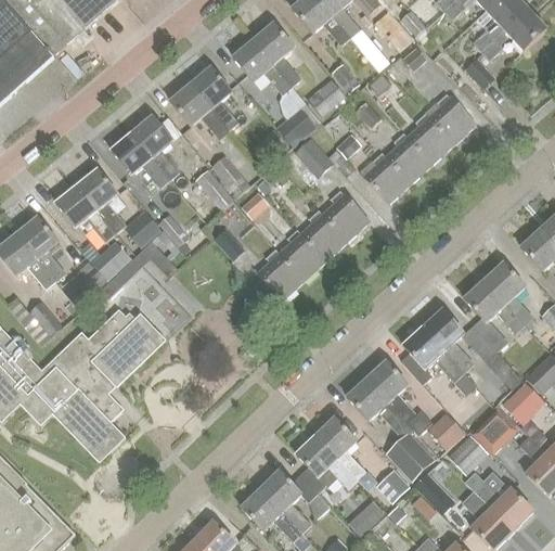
[(0,0),(0,102),(53,54),(30,29),(4,0),(0,0)]
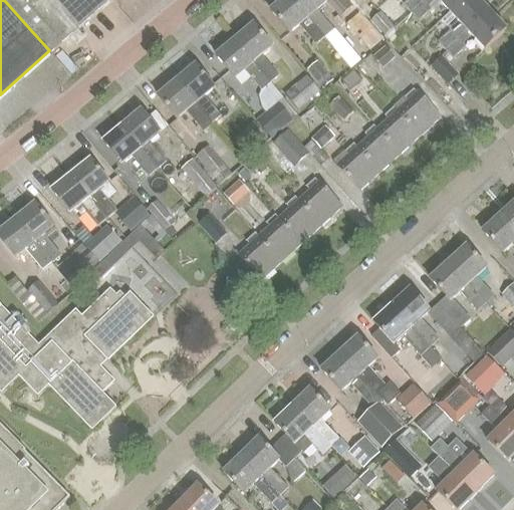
[(8,0),(53,50),(109,0),(8,0)]
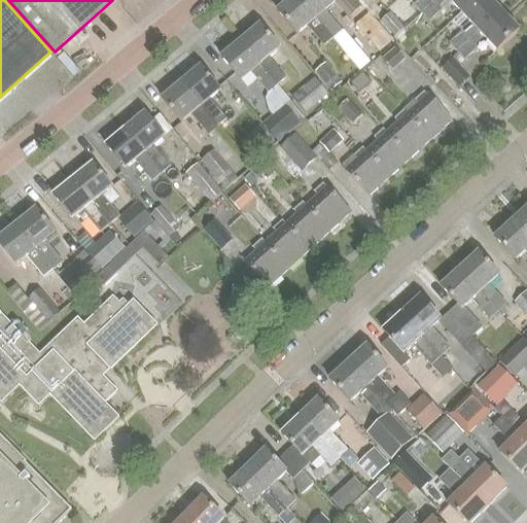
[(286,0),(278,7),(296,31),(307,23),(324,43),(332,36),(303,0),(286,0)]
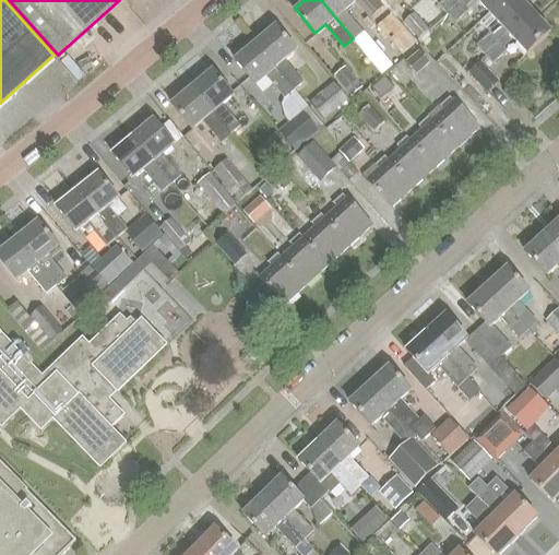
[(321,0),(353,38),(364,30),(345,8),(355,0),(321,0)]
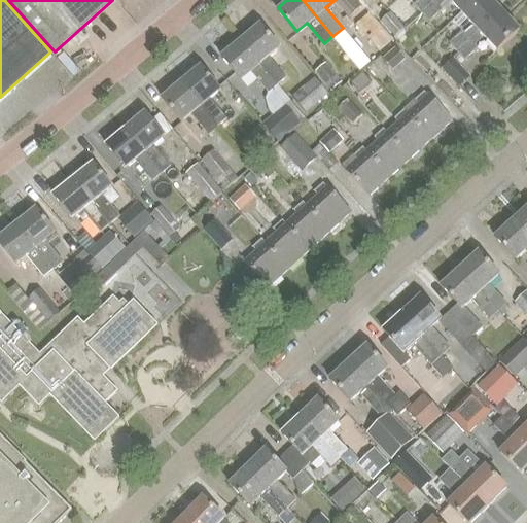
[(418,0),(416,2),(423,9),(434,0),(418,0)]
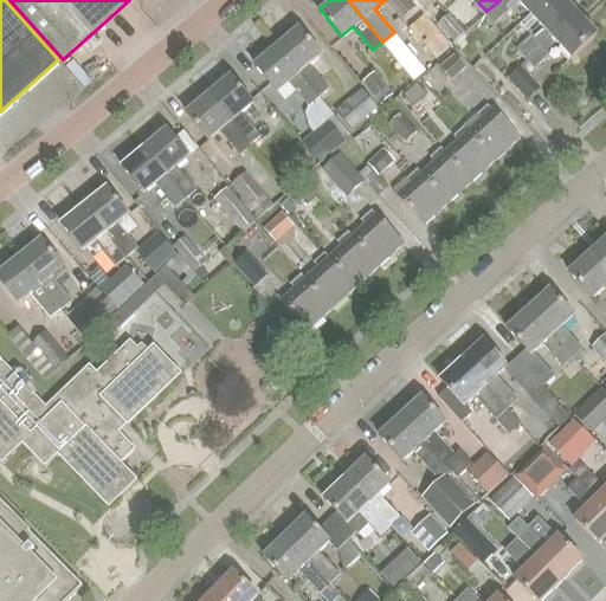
[(495,20),(508,8),(500,0),(487,11),(495,20)]
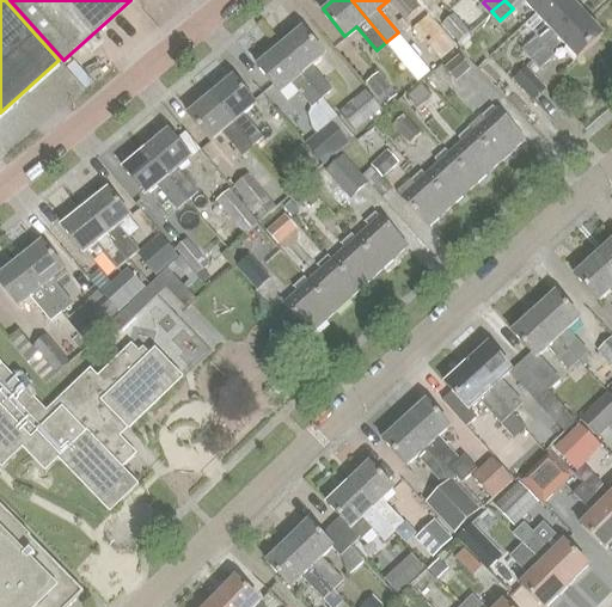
[(526,0),(537,11),(548,0),(526,0)]
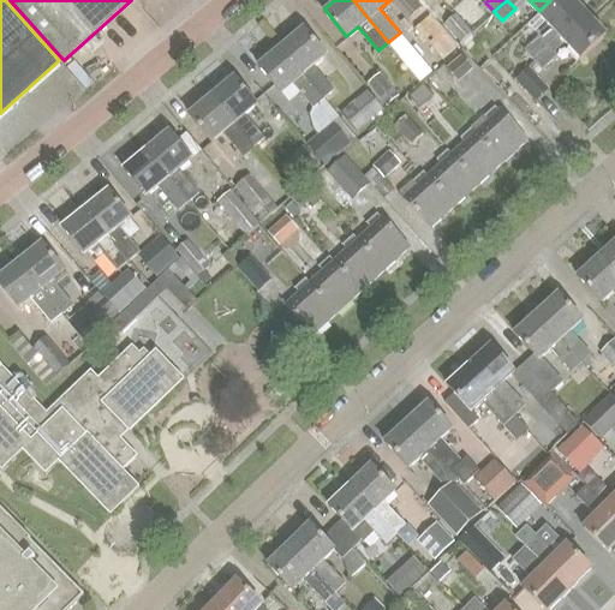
[(586,9),(578,0),(550,0),(539,11),(560,33),(586,9)]
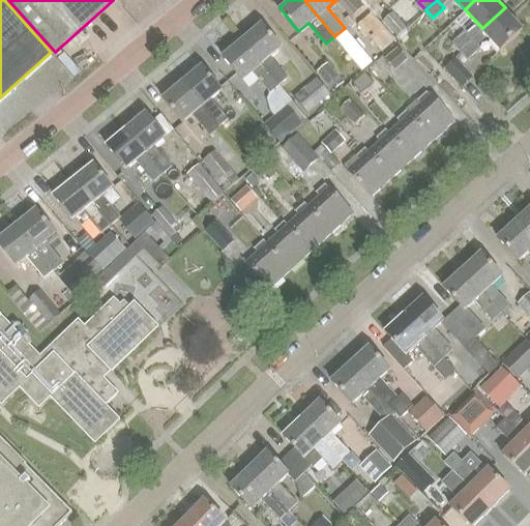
[(393,36),(365,5),(352,18),(380,49),(393,36)]
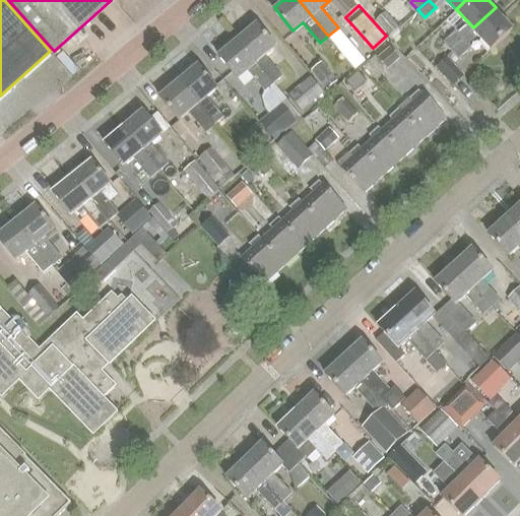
[(513,25),(496,7),(473,27),(491,47),(513,25)]
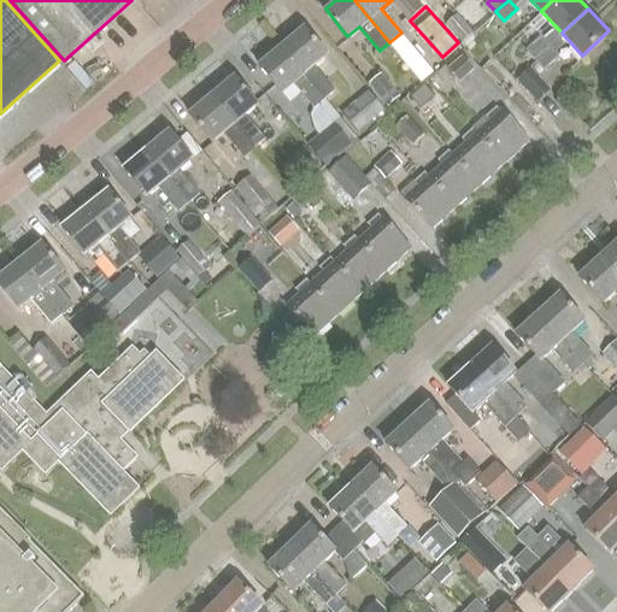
[(475,29),(459,11),(448,21),(464,39),(475,29)]
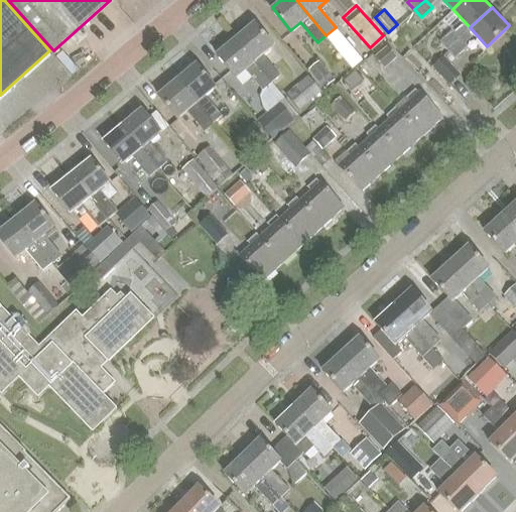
[(255,22),(235,38),(271,82),(280,74),(264,53),(273,45),(255,22)]
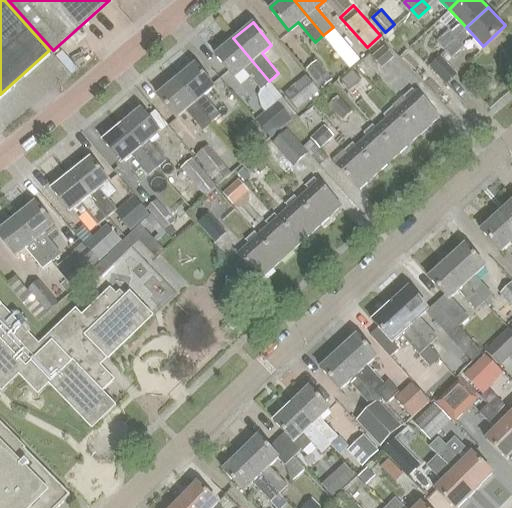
[(333,27),(323,35),(331,44),(341,35),(333,27)]
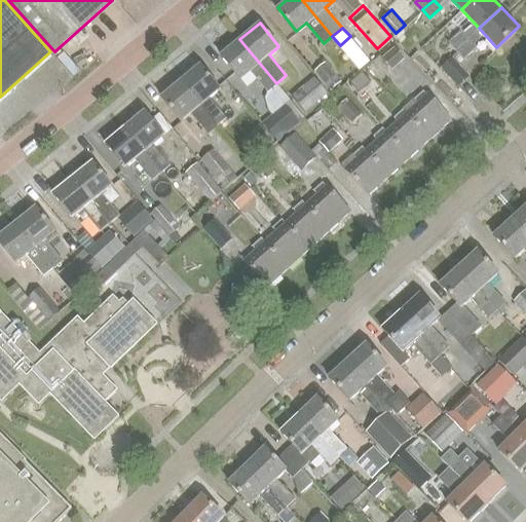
[(451,40),(458,47),(458,48),(470,38),(462,30),(451,40)]
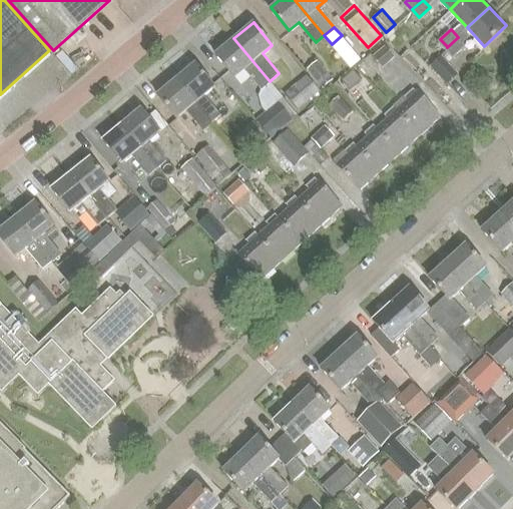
[(465,44),(458,37),(447,47),(454,54),(465,44)]
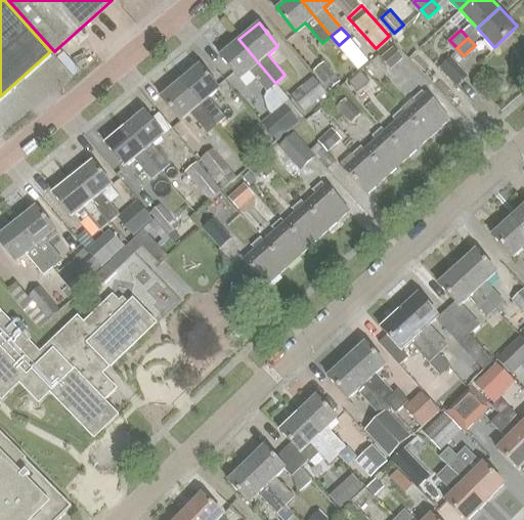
[(267,89),(275,83),(238,39),(220,54),(239,78),(250,69),(267,89)]
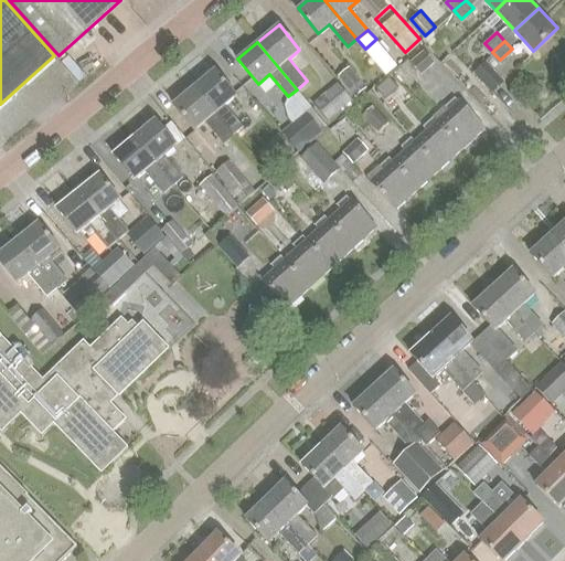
[(433,57),(424,48),(409,60),(418,70),(433,57)]
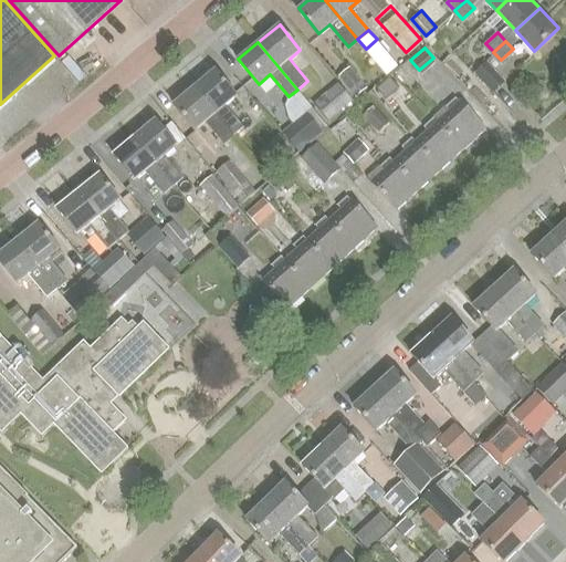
[(495,87),(504,80),(485,60),(477,69),(495,87)]
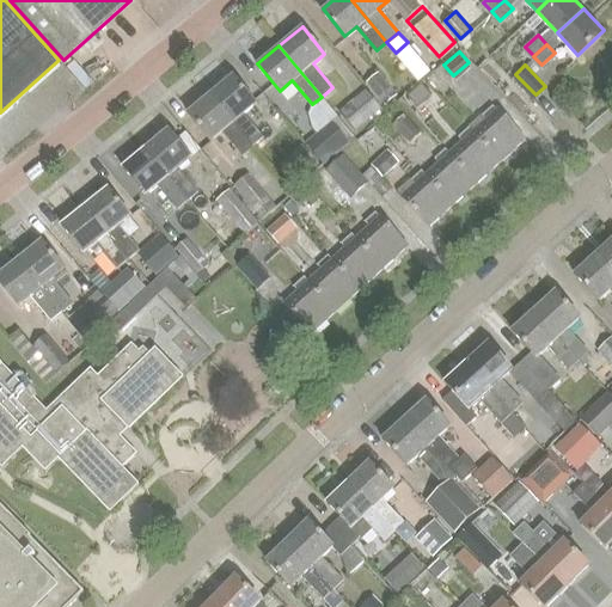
[(383,104),(393,94),(377,73),(366,83),(383,104)]
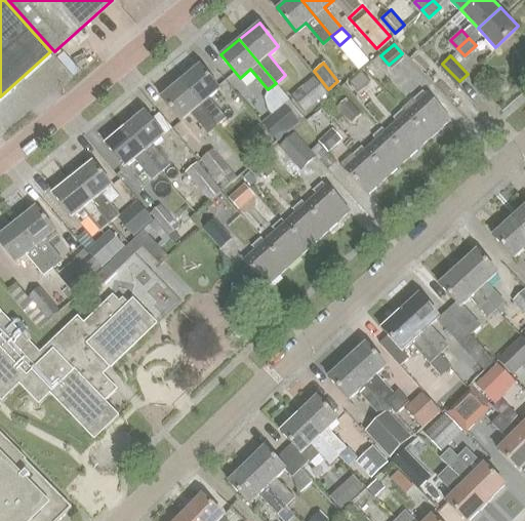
[(200,64),(179,80),(217,125),(227,117),(209,95),(218,87),(200,64)]
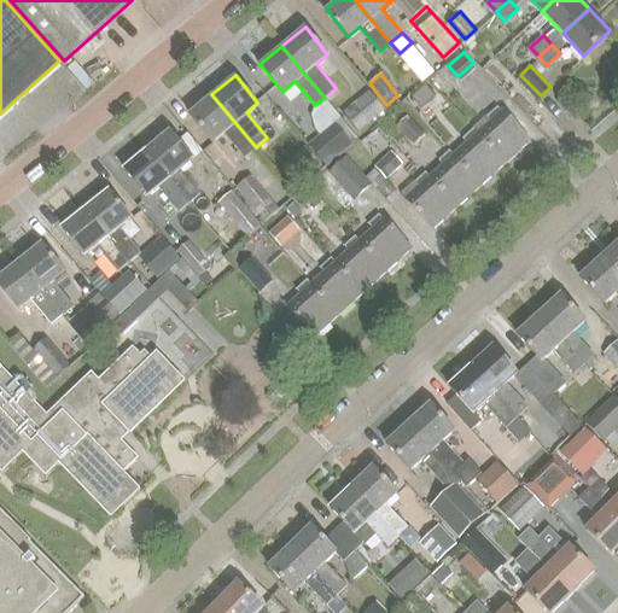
[(412,94),(421,105),(435,93),(425,82),(412,94)]
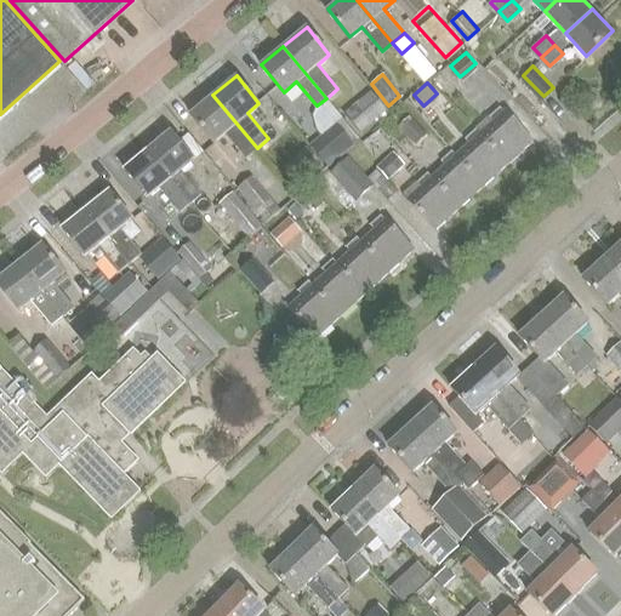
[(358,131),(385,109),(371,91),(343,114),(358,131)]
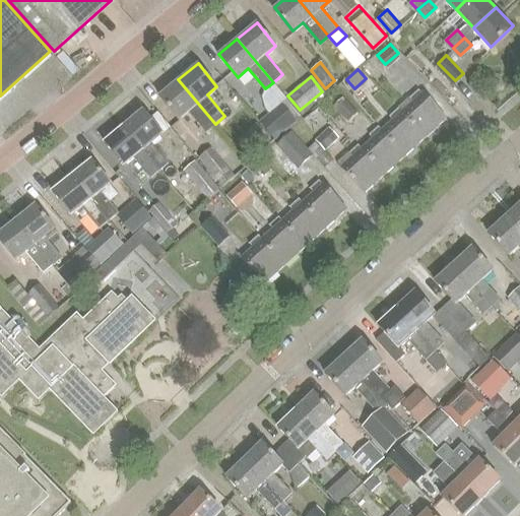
[(178,79),(159,94),(179,118),(190,110),(206,131),(215,124),(178,79)]
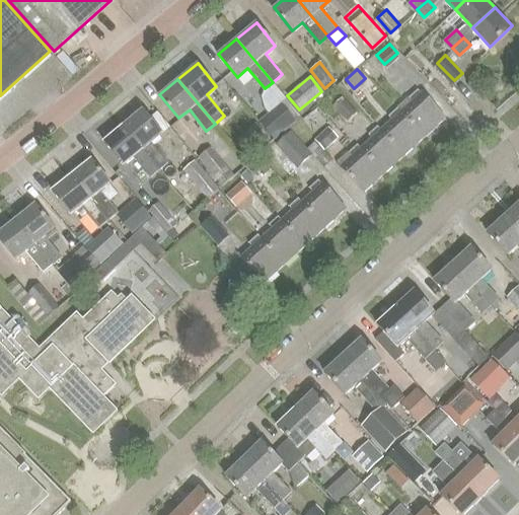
[(410,96),(412,99),(401,108),(424,135),(445,117),(422,90),(421,91),(418,88),(410,96)]
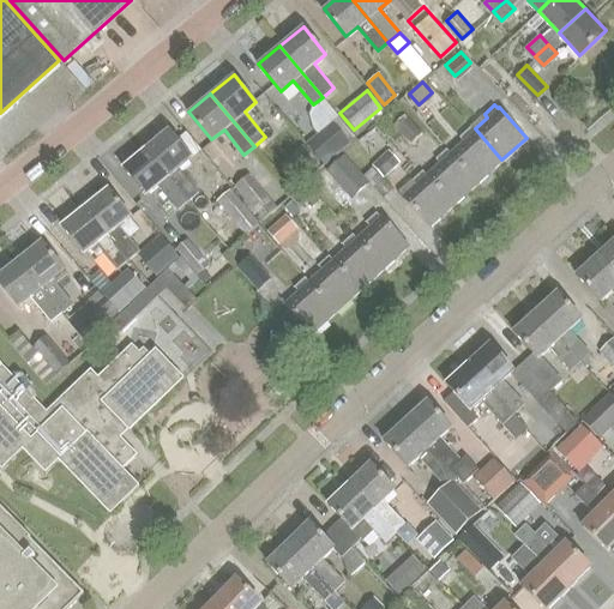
[(403,132),(411,142),(422,131),(404,113),(393,122),(403,132)]
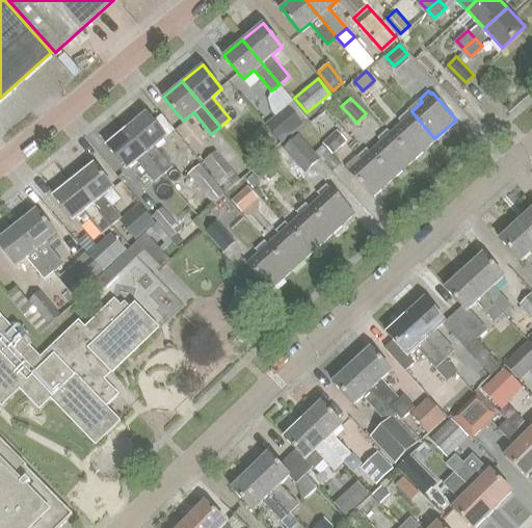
[(304,123),(288,104),(266,122),(282,141),(304,123)]
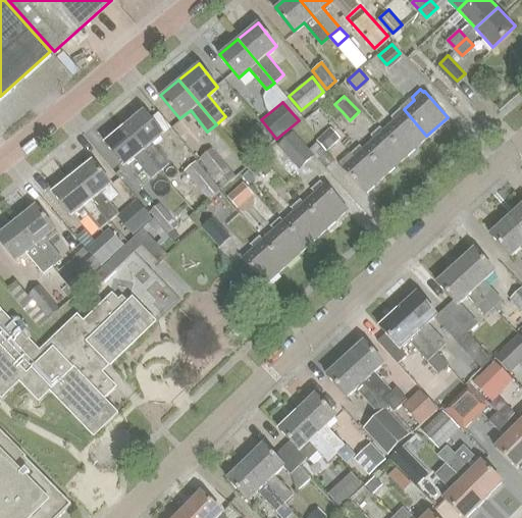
[(394,118),(382,128),(406,154),(426,136),(404,109),(401,106),(390,115),(394,118)]
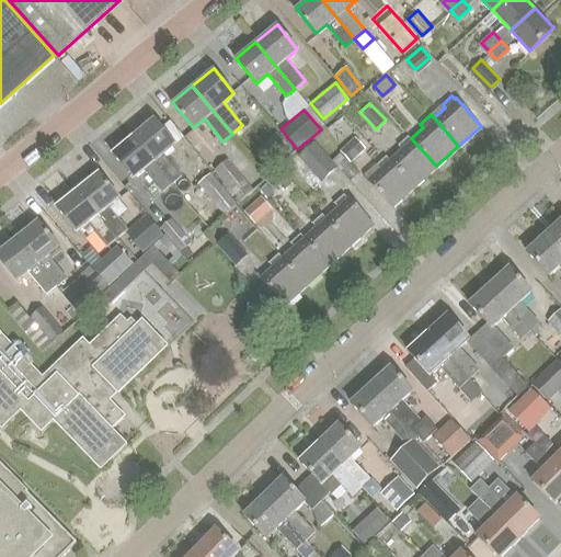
[(153,118),(133,136),(172,182),(182,173),(163,151),(174,143),(153,118)]
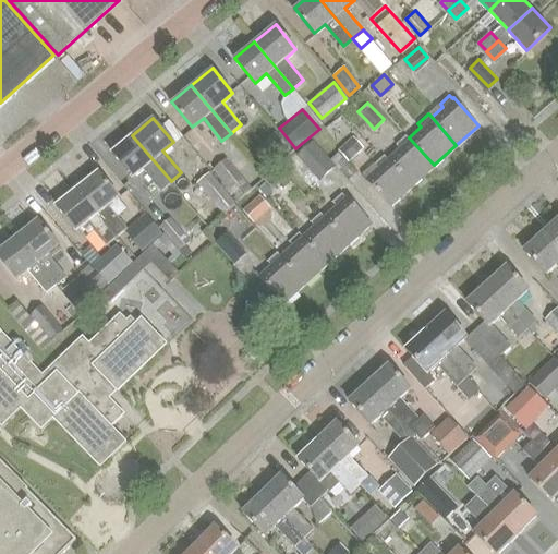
[(290,147),(275,131),(255,147),(270,165),(290,147)]
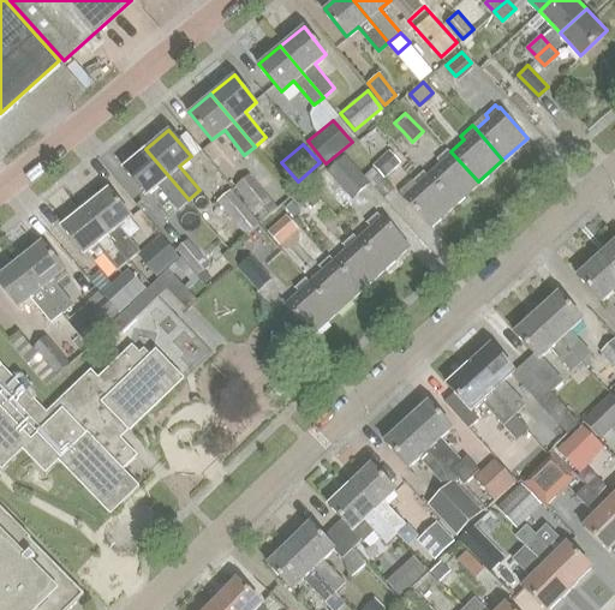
[(389,148),(372,163),(383,175),(400,160),(389,148)]
